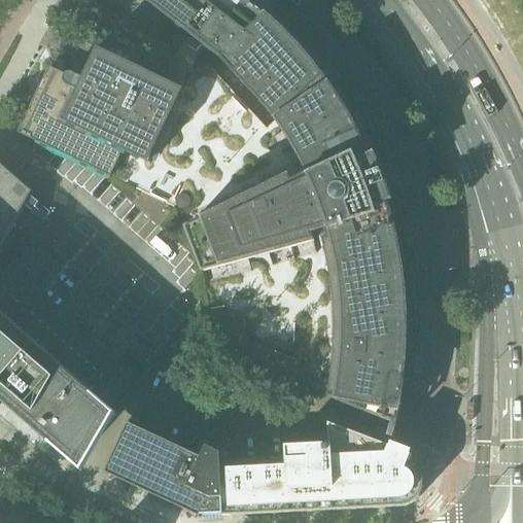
[(148,0),(185,29),(184,31),(169,34),(172,48),(169,53),(160,57),(154,58),(160,72),(159,75),(119,57),(96,45),(95,46),(81,75),(68,69),(67,69),(66,69),(65,69),(65,70),(64,70),(64,71),(46,63),(15,126),(14,129),(108,172),(120,145),(148,159),(182,86),(179,85),(189,67),(204,43),(218,55),(274,114),(275,115),(276,115),(281,125),(280,125),(291,143),(302,162),(307,172),(297,177),(290,180),(287,173),(184,223),(201,268),(311,238),(309,230),(316,228),(318,228),(327,268),(332,309),(330,349),(325,390),(335,392),(334,396),(390,418),(387,428),(387,431),(390,432),(390,429),(398,397),(406,399),(411,350),(411,301),(406,252),(394,204),(384,173),(376,152),(372,143),(365,147),(355,128),(344,107),(333,90),(320,72),(307,56),(293,40),(278,25),(263,10),(250,0),(148,0)]
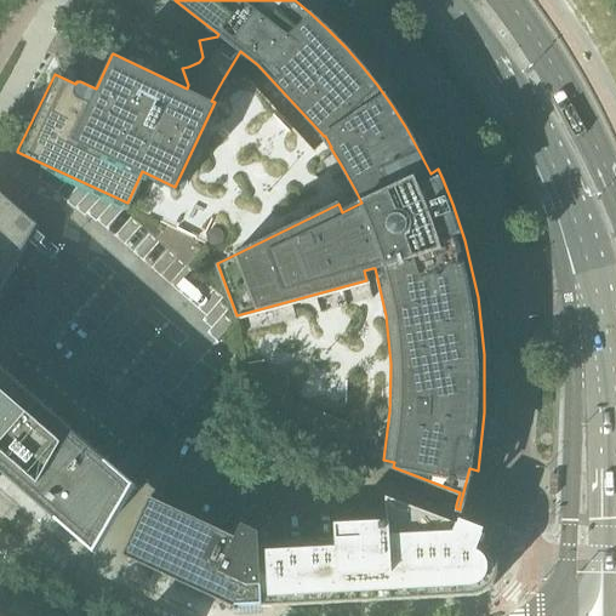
[(0,469),(57,519),(84,542),(135,485),(0,365),(0,281),(35,221),(0,190),(0,469)]
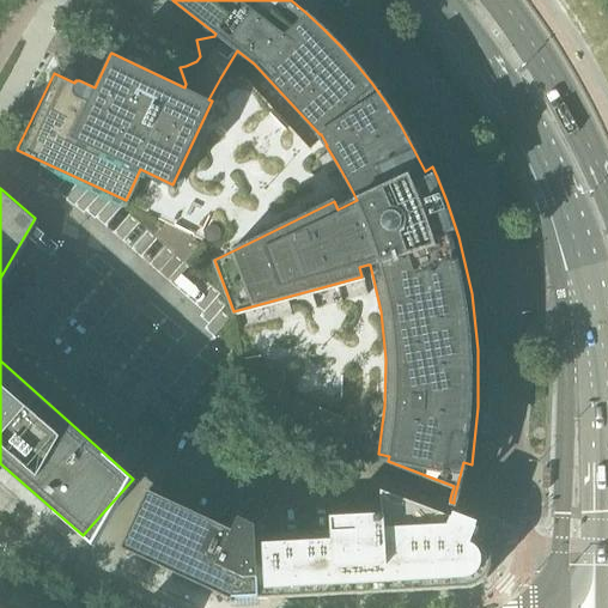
[(229,360),(194,399),(218,411),(233,380),(229,360)]
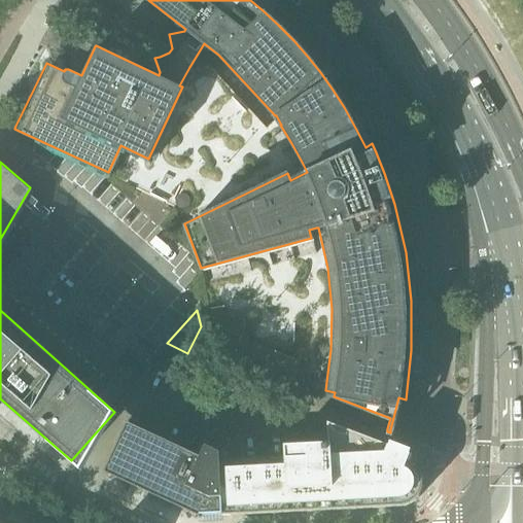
[(227,376),(227,388),(239,388),(239,376),(227,376)]
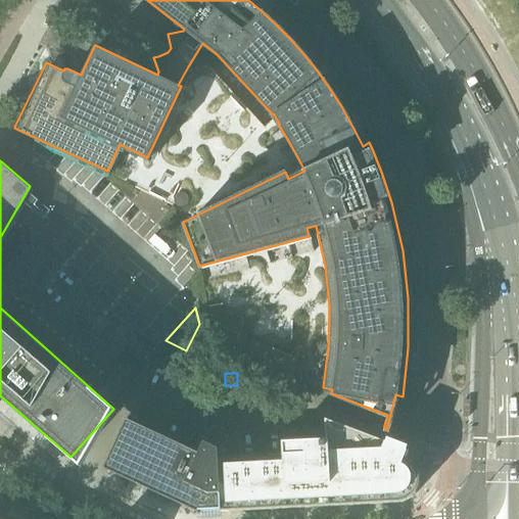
[(409,494),(411,492),(412,490),(414,488),(415,486),(416,484),(417,482),(417,479),(417,476),(417,473),(416,470),(415,467),(414,464),(412,462),(410,460),(408,458),(406,456),(403,455),(406,447),(405,447),(406,442),(386,435),(384,439),(323,416),(325,437),(281,439),(281,451),(216,455),(215,455),(218,500),(217,500),(218,509),(396,499),(398,499),(402,498),(404,497),(407,496),(409,494)]
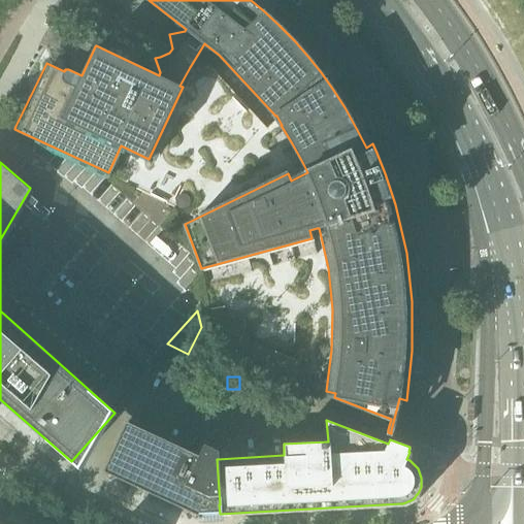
[(219,504),(220,504),(217,459),(218,459),(218,450),(204,444),(199,455),(126,421),(102,469),(198,515),(203,505),(219,504)]
